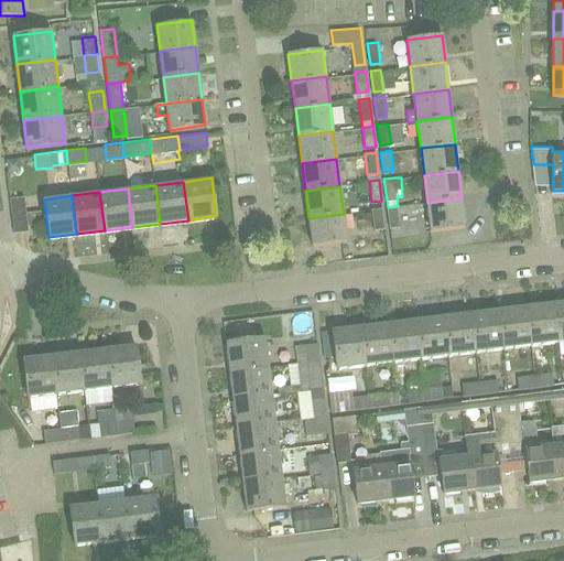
[(465,226),(462,198),(427,203),(431,230),(465,226)]
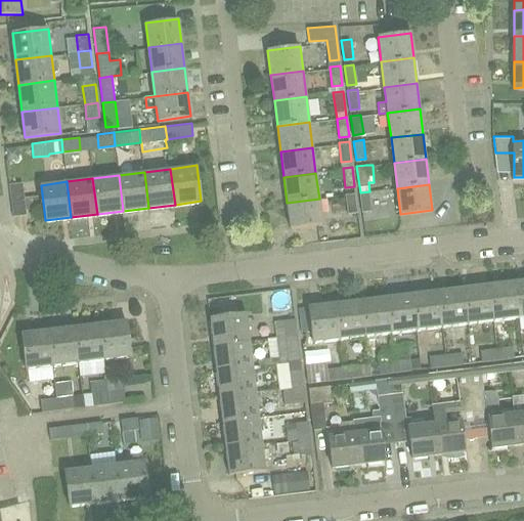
[(345,192),(347,212),(357,211),(355,191),(345,192)]
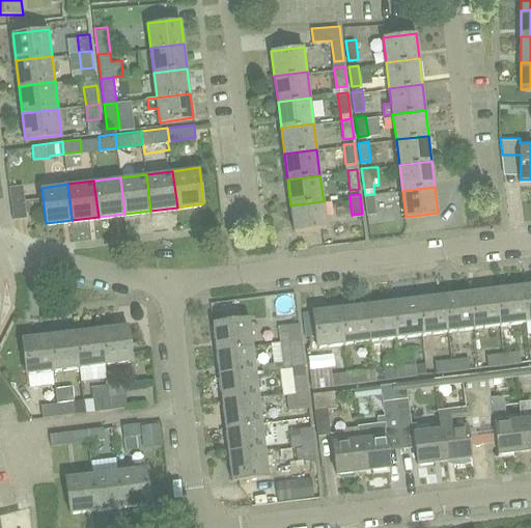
[(376,213),(374,194),(365,195),(367,214),(376,213)]
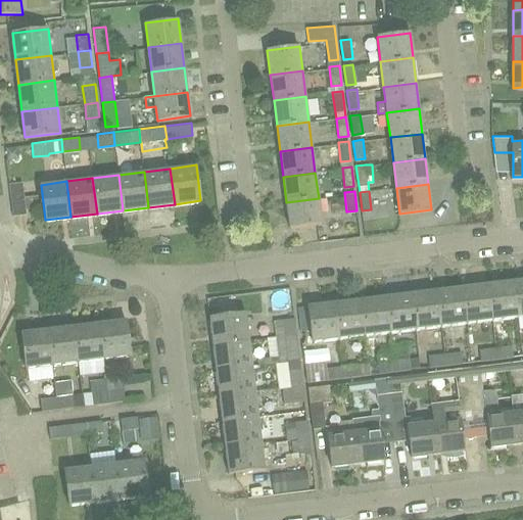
[(322,223),(319,198),(286,202),(290,227),(322,223)]
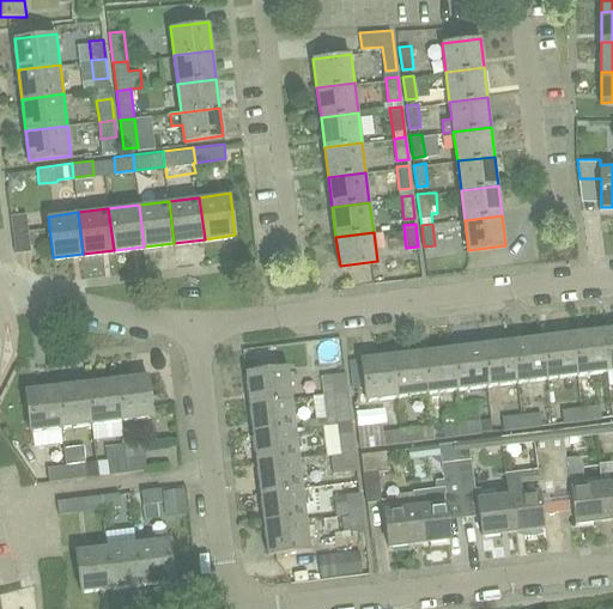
[(612,324),(602,327),(608,369),(612,367),(612,324)]
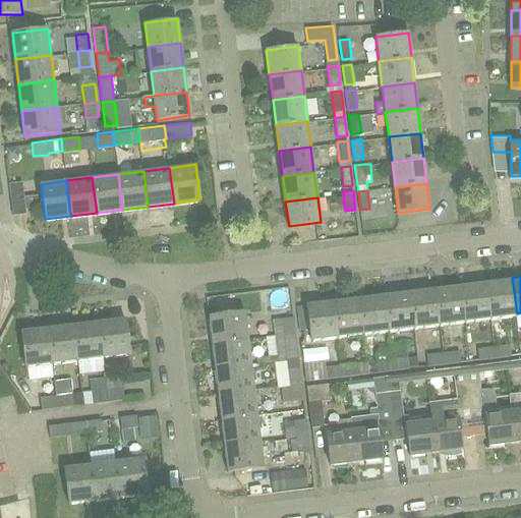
[(517,313),(512,278),(486,281),(490,317),(517,313)]
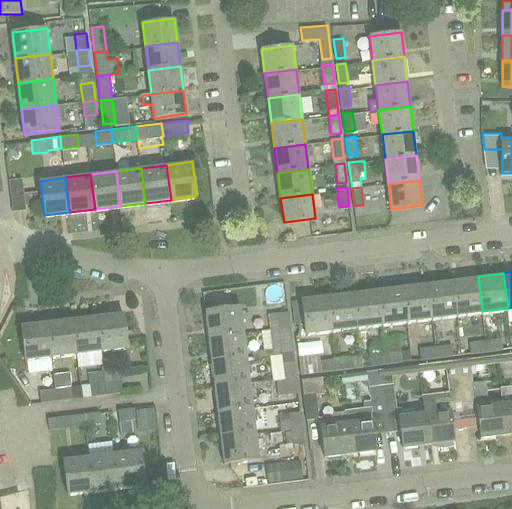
[(482,311),(478,276),(453,279),(457,314),(482,311)]
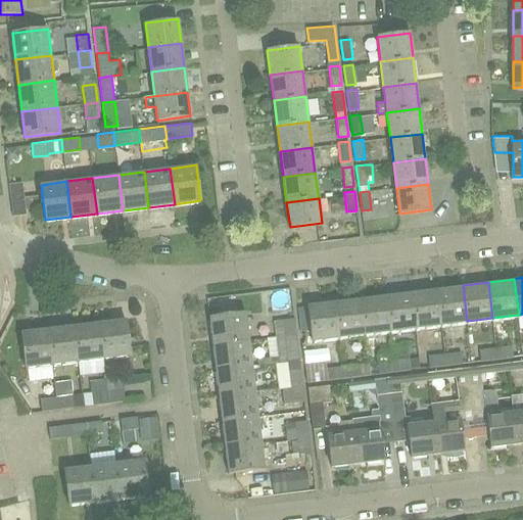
[(467,321),(463,285),(437,288),(441,324),(467,321)]
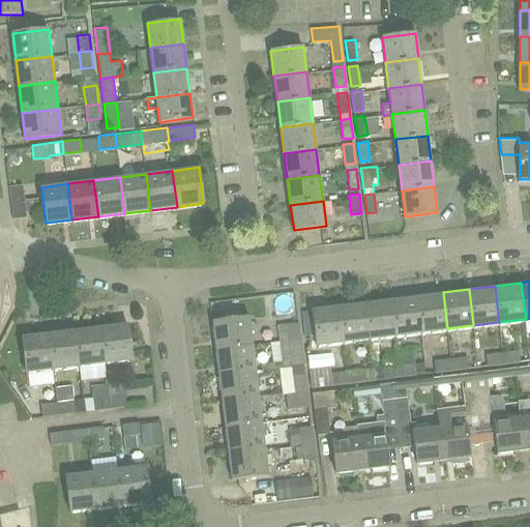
[(447,328),(443,292),(417,295),(421,331),(447,328)]
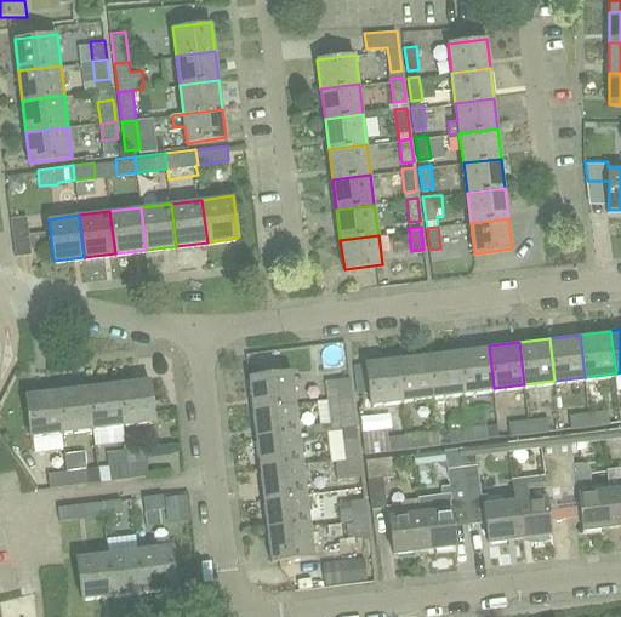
[(494,388),(489,346),(457,349),(463,392),(494,388)]
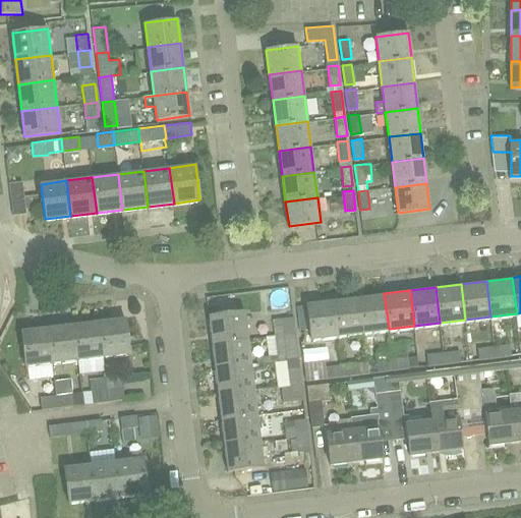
[(389,329),(384,293),(358,296),(362,332),(389,329)]
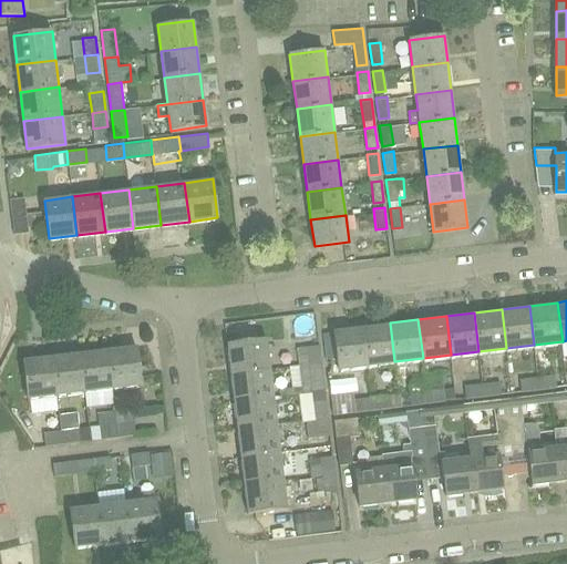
[(394,361),(390,322),(362,326),(367,365),(394,361)]
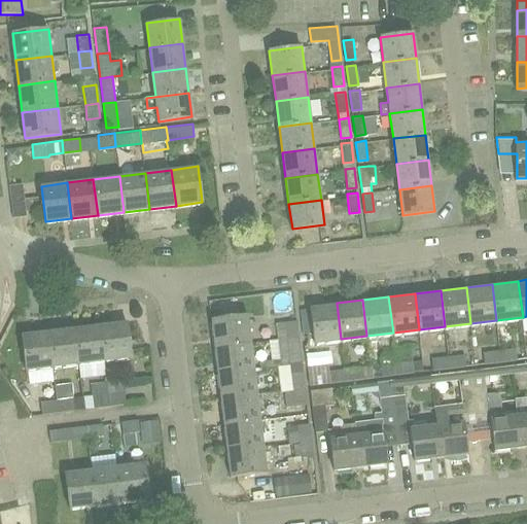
[(341,339),(337,303),(311,307),(315,342),(341,339)]
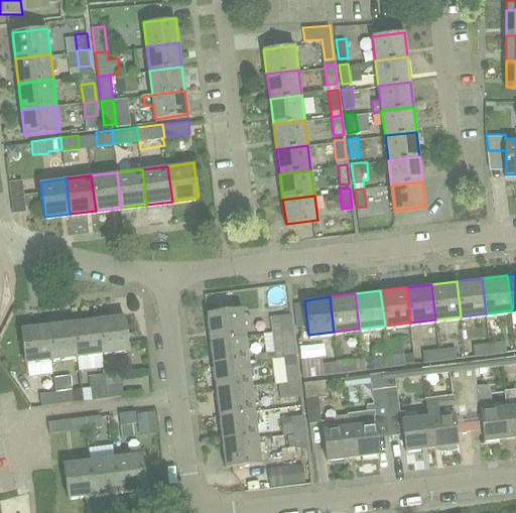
[(208,311),(211,337),(246,333),(243,307),(208,311)]
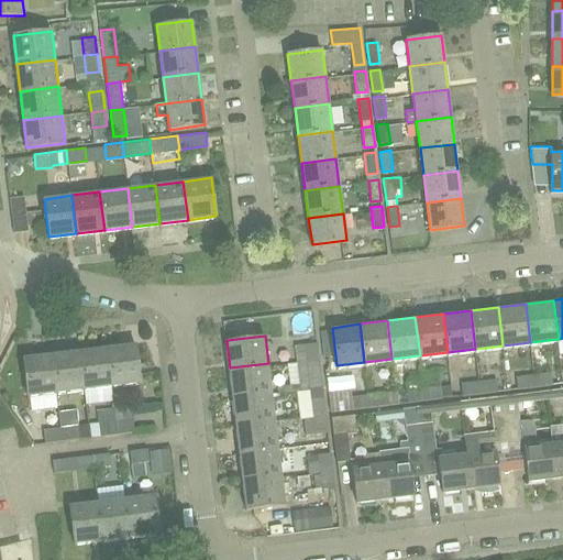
[(295,343),(297,360),(320,357),(318,340),(295,343)]
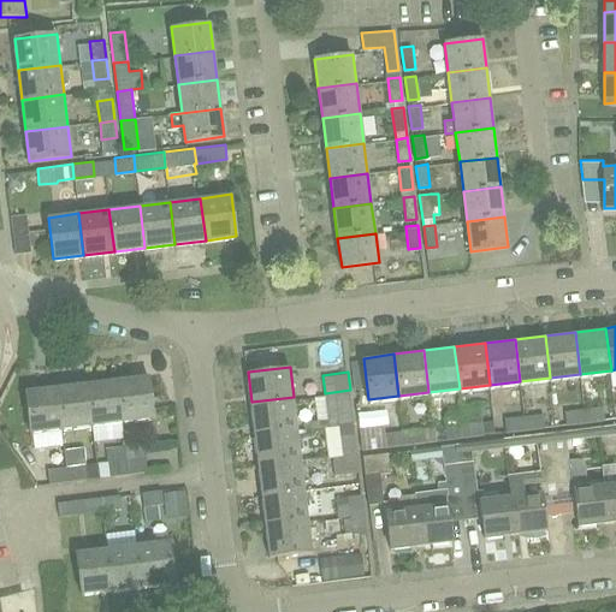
[(149,374),(118,378),(123,420),(154,416),(149,374)]
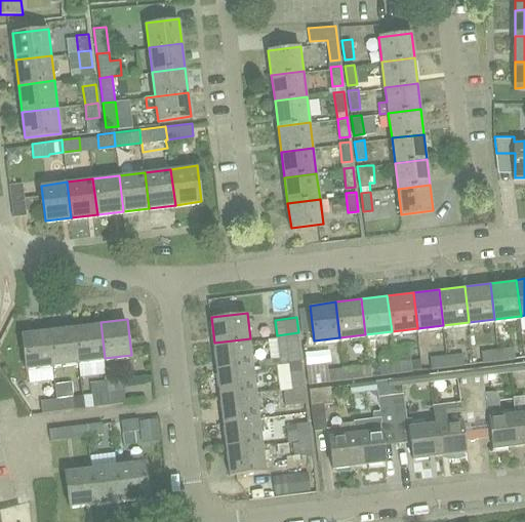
[(105,358),(101,322),(75,325),(79,361),(105,358)]
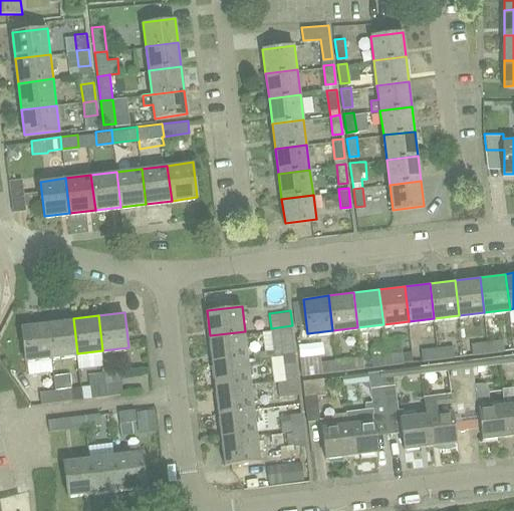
[(77,353),(73,318),(47,321),(51,356),(77,353)]
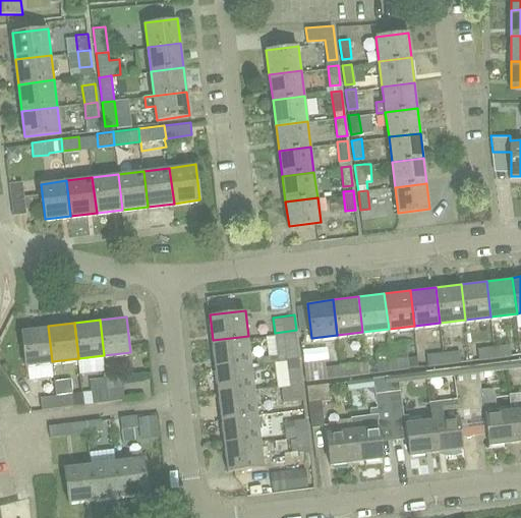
[(52,361),(48,326),(22,329),(26,364),(52,361)]
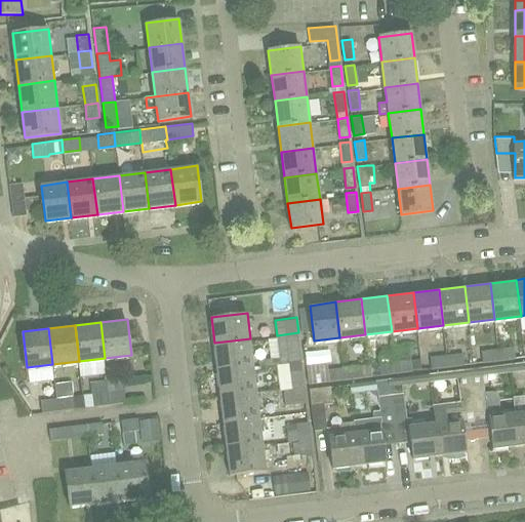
[(300,360),(298,332),(277,335),(280,356),(264,358),(264,359),(256,360),(256,365),(300,360)]
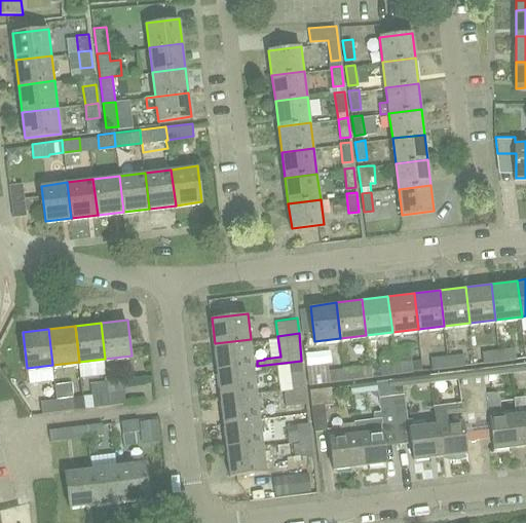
[(254,365),(251,339),(215,343),(218,370),(254,365)]
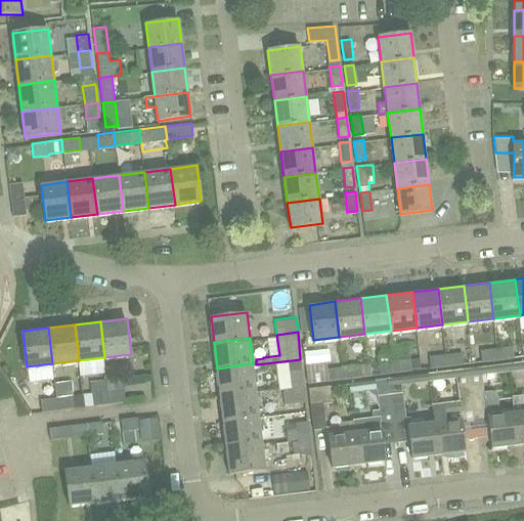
[(513,345),(497,346),(498,358),(514,356),(513,345)]
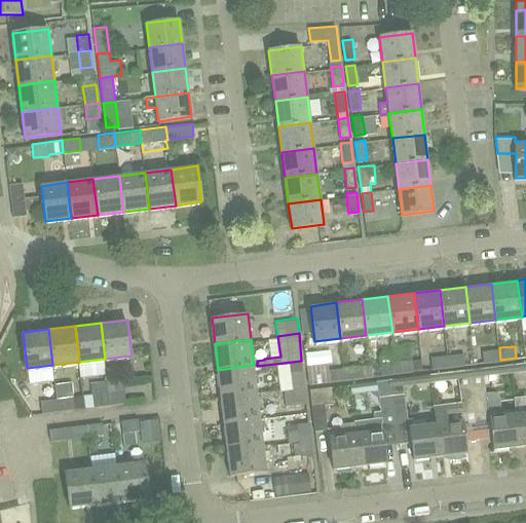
[(500,360),(499,347),(482,349),(484,362),(500,360)]
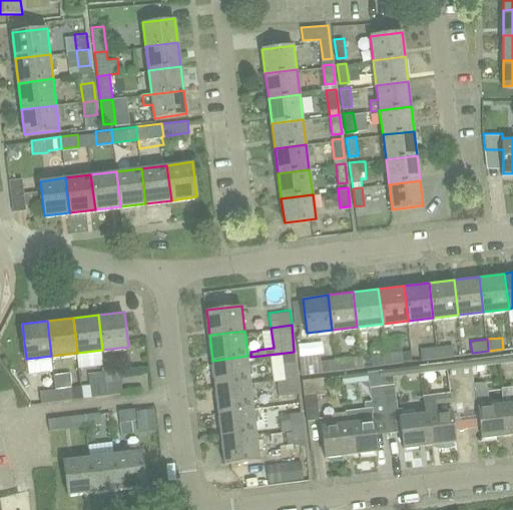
[(452,343),(436,345),(438,357),(453,355),(452,343)]
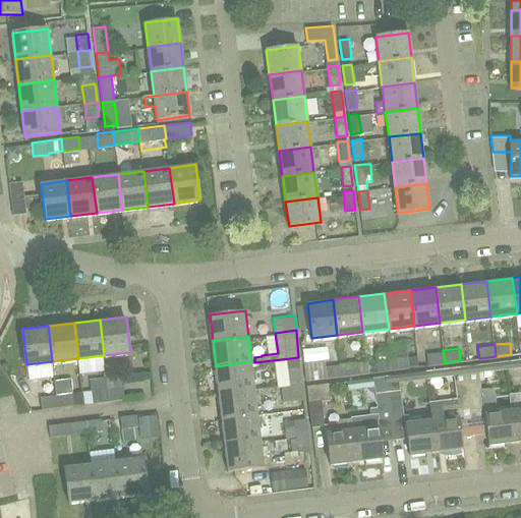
[(445,362),(443,350),(426,352),(428,364),(445,362)]
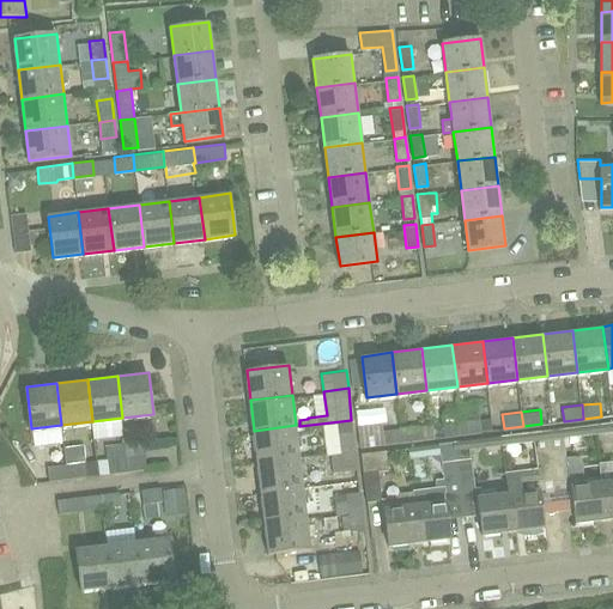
[(480,418),(461,420),(462,433),(483,431),(480,418)]
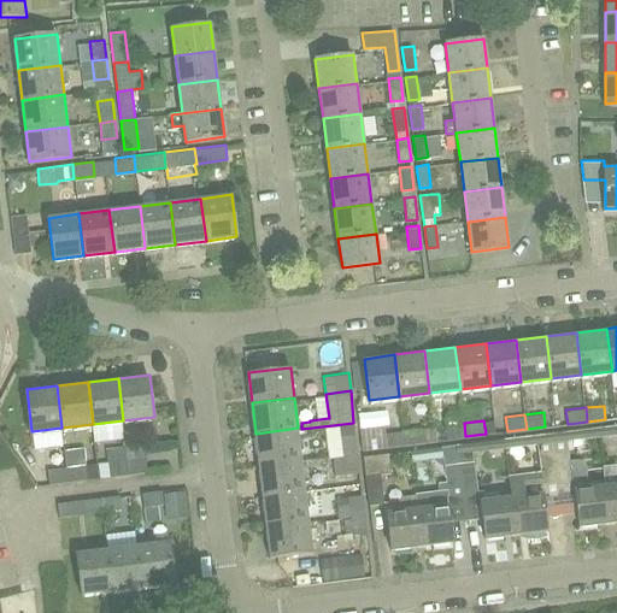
[(405,443),(403,430),(386,431),(385,423),(365,425),(359,426),(362,449),(405,443)]
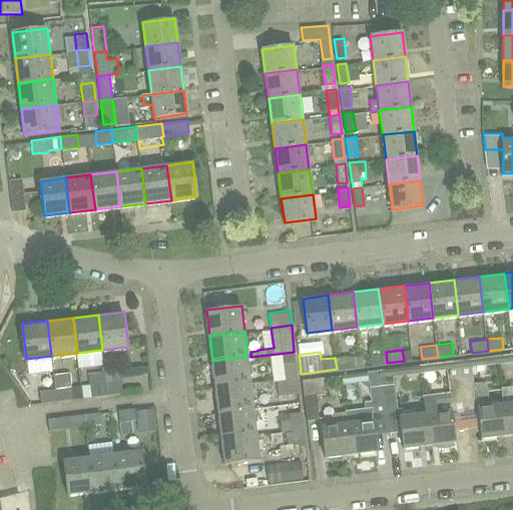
[(387,363),(386,352),(361,355),(362,366),(387,363)]
